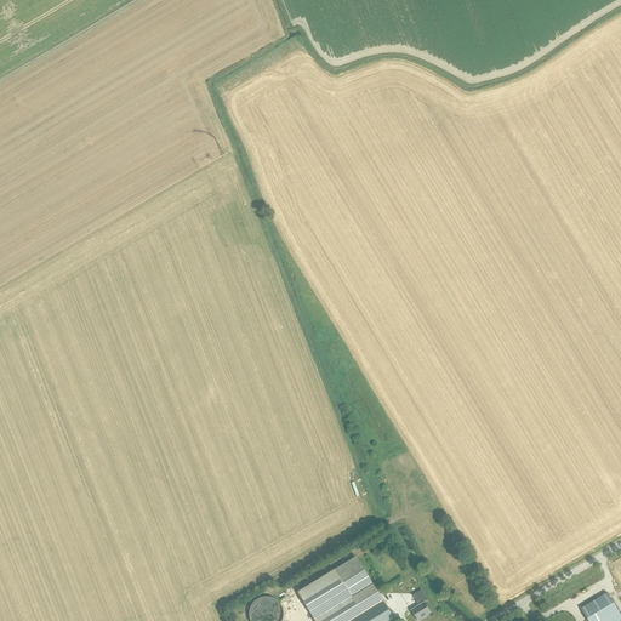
[(362,614),(349,620),(393,620),(396,620),(383,602),(357,558),(335,570),(362,614)]
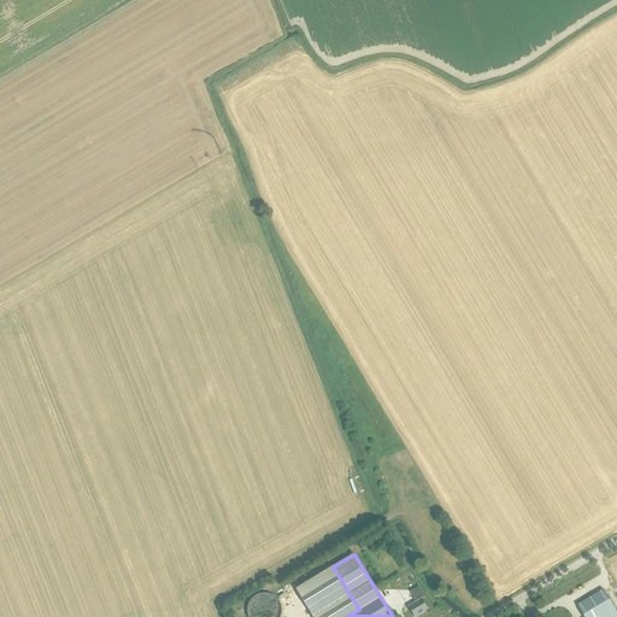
[(327,571),(298,589),(309,607),(313,616),(347,616),(359,610),(333,566),(327,571)]
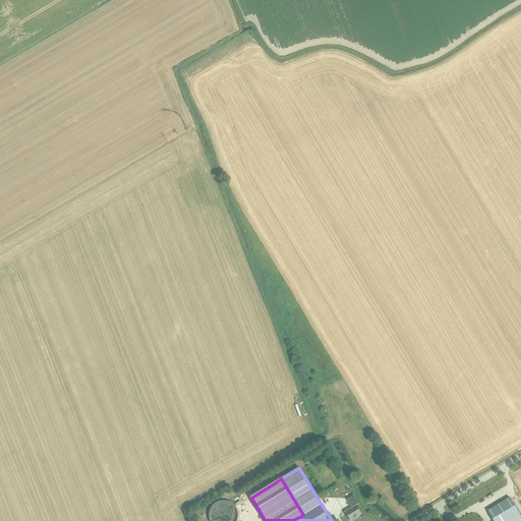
[(352,508),(345,513),(350,520),(361,514),(356,506),(359,504),(354,495),(347,500),(352,508)]
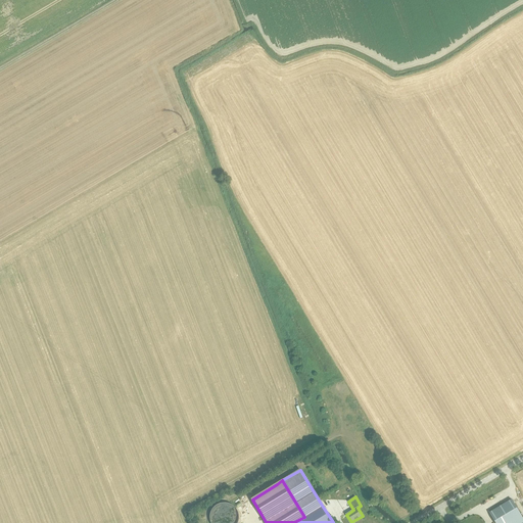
[(489,513),(495,522),(521,522),(522,522),(522,518),(512,500),(489,513)]
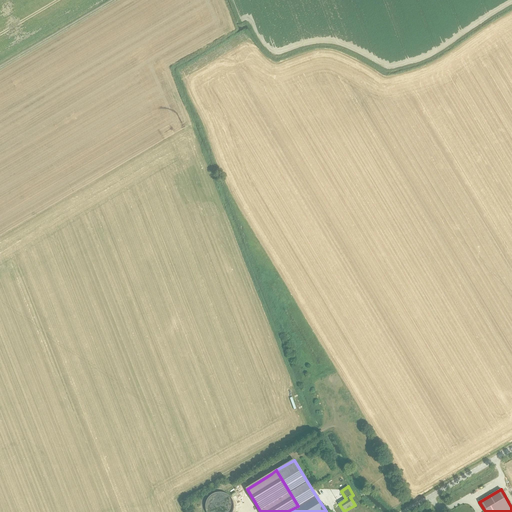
[(205,511),(232,511),(233,508),(233,505),(232,502),(230,499),(227,496),(224,494),(221,493),(217,493),(214,494),(211,496),(208,499),(206,502),(205,506),(205,509),(205,511)]
